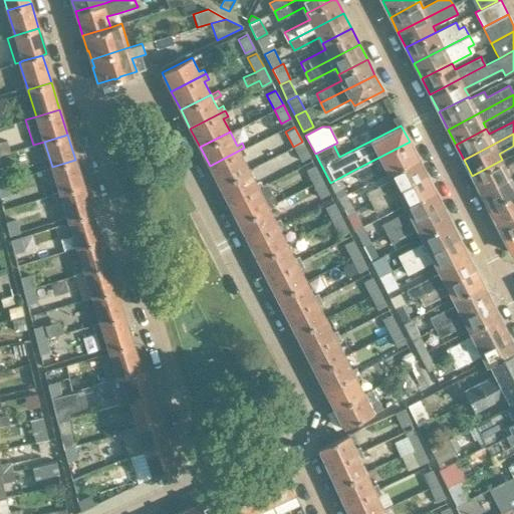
[(0,141),(0,155),(10,153),(7,140),(0,141)]
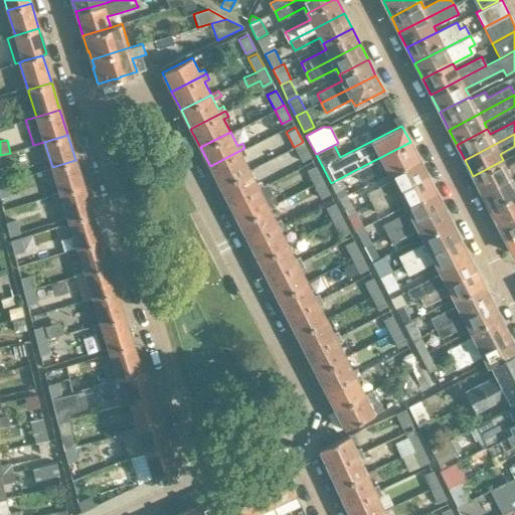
[(303,142),(294,147),(301,161),(310,156),(303,142)]
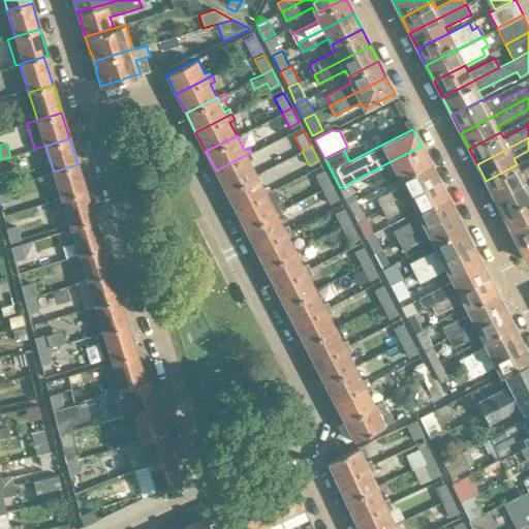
[(430,162),(422,146),(365,175),(370,184),(396,170),(400,178),(430,162)]
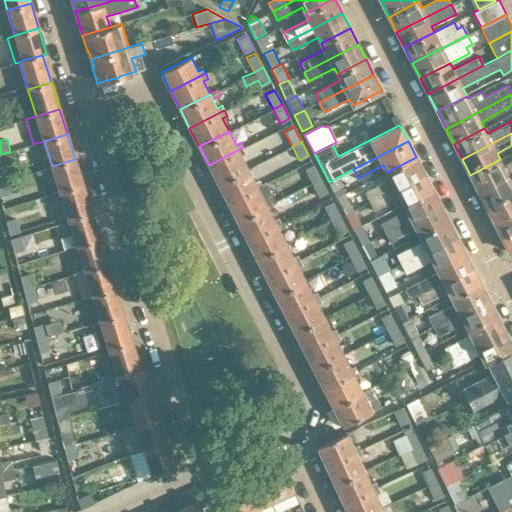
[(243,147),(209,165),(218,183),(248,168),(241,155),(246,152),(243,147)]
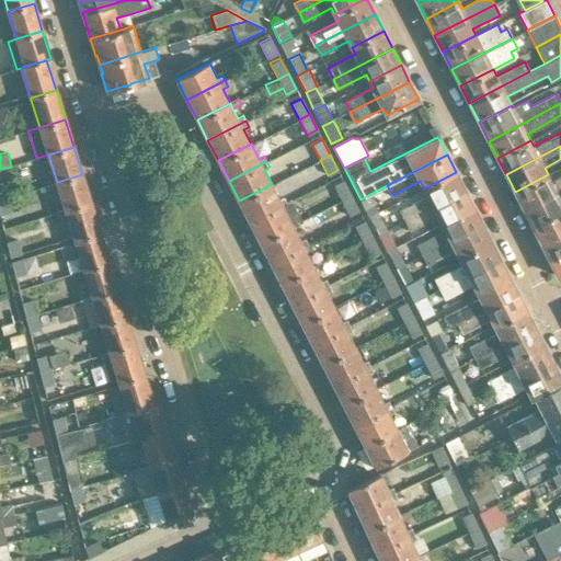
[(404,219),(465,190),(456,172),(424,189),(427,195),(400,209),(404,219)]
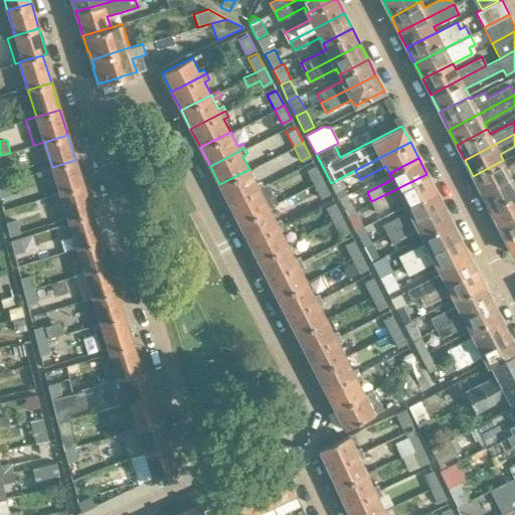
[(75,160),(52,167),(60,192),(83,185),(75,160)]
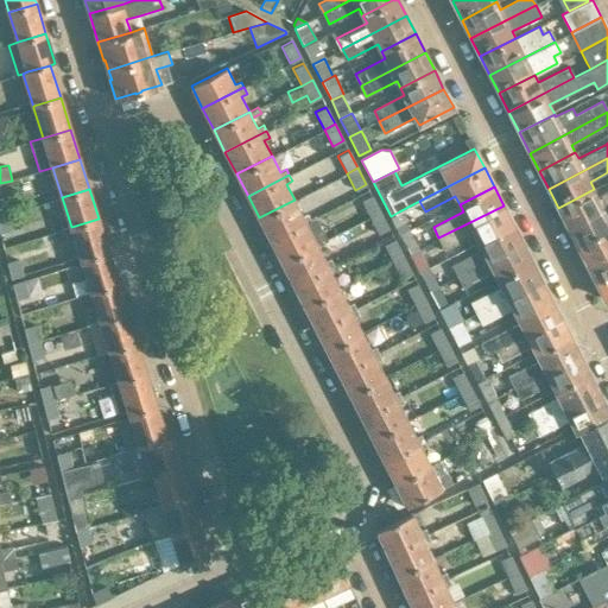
[(558,208),(568,226),(607,204),(607,190),(597,196),(594,189),(558,208)]
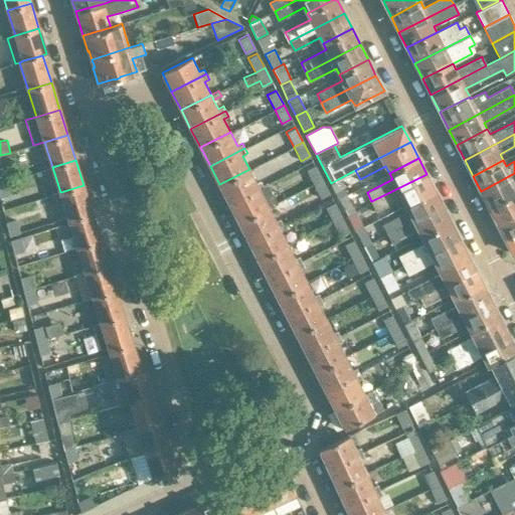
[(306,170),(313,184),(322,179),(314,165),(306,170)]
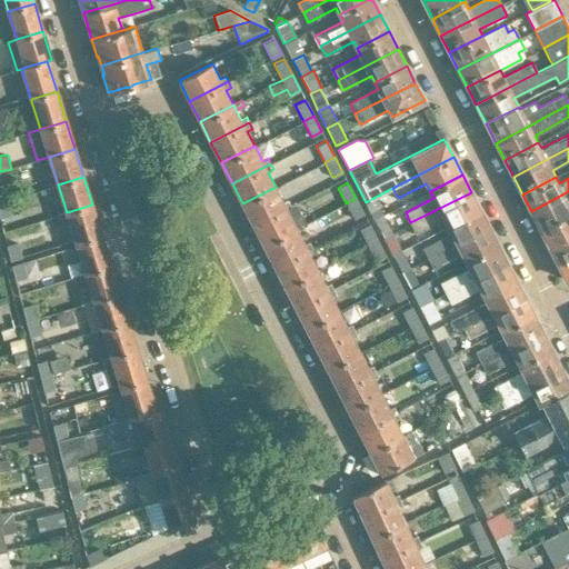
[(276,187),(242,203),(253,225),(291,205),(289,200),(283,203),(276,187)]
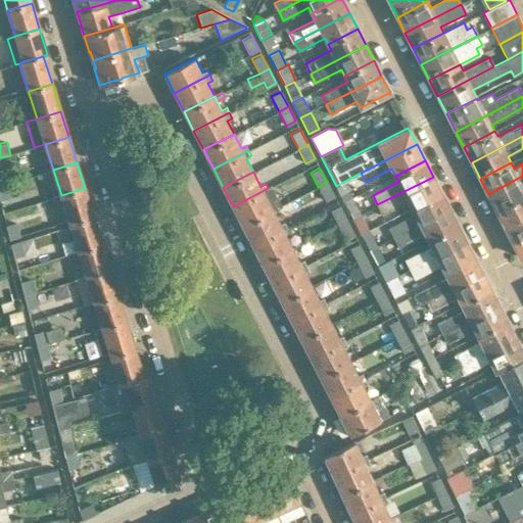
[(522,176),(488,194),(495,210),(522,196),(522,176)]
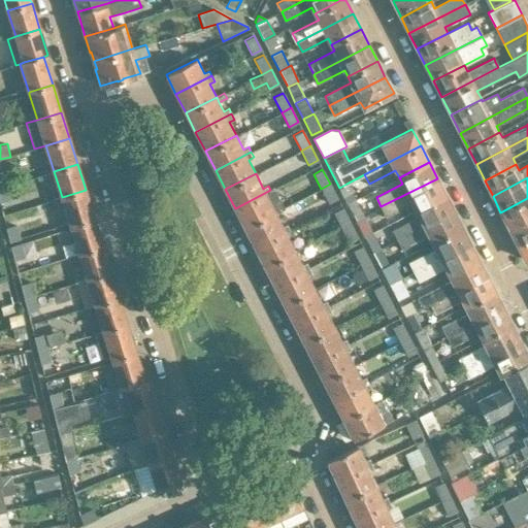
[(446,194),(437,178),(381,206),(386,217),(411,203),(416,209),(446,194)]
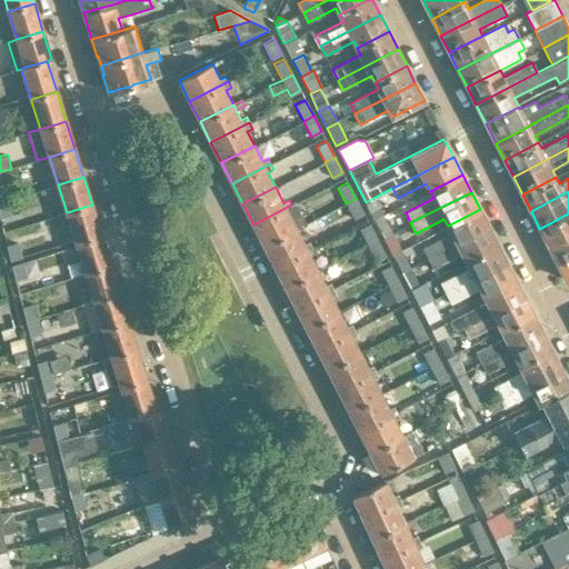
[(363,213),(356,198),(346,203),(353,219),(363,213)]
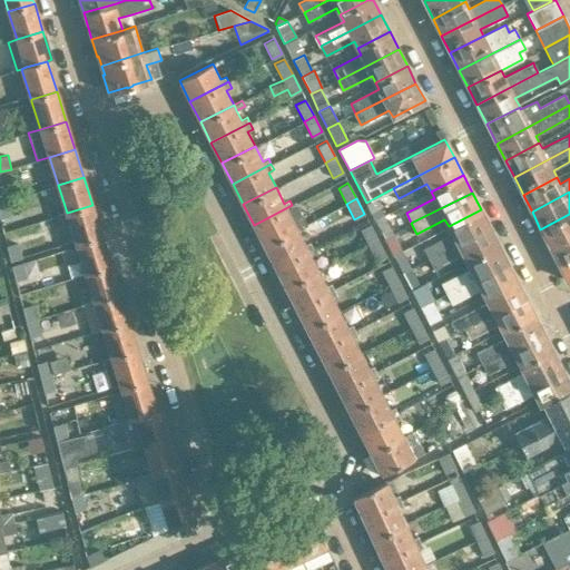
[(374,198),(366,203),(375,219),(383,216),(374,198)]
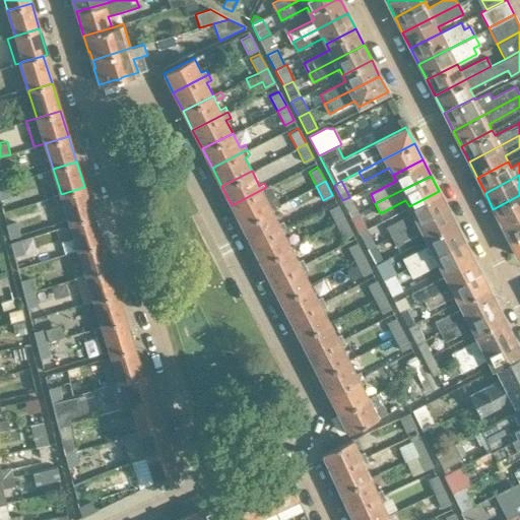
[(5,184),(0,184),(0,199),(9,197),(5,184)]
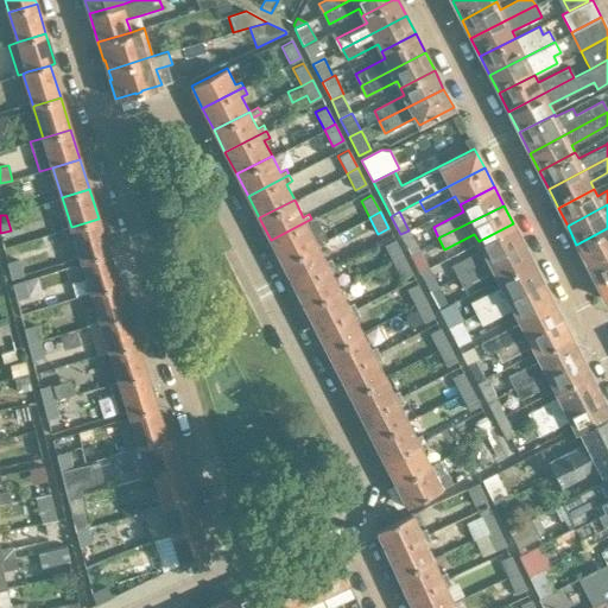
[(311,219),(271,240),(282,263),(317,244),(327,239),(316,217),(311,219)]
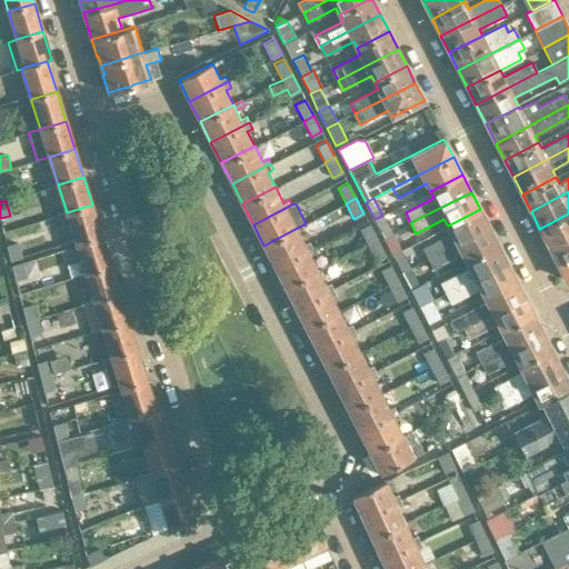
[(92,205),(67,212),(76,241),(76,243),(101,235),(101,232),(92,205)]
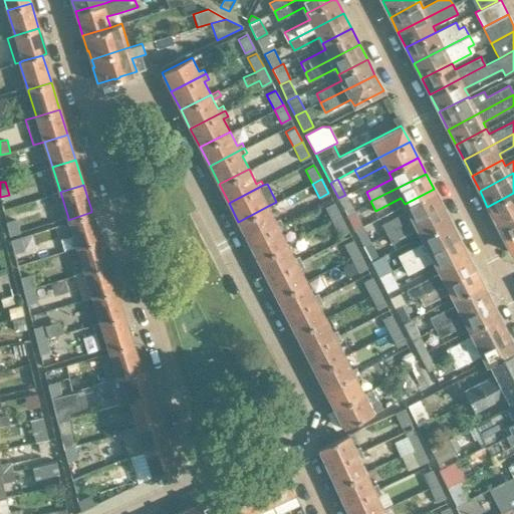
[(387,232),(442,205),(434,189),(405,204),(408,210),(382,223),(387,232)]
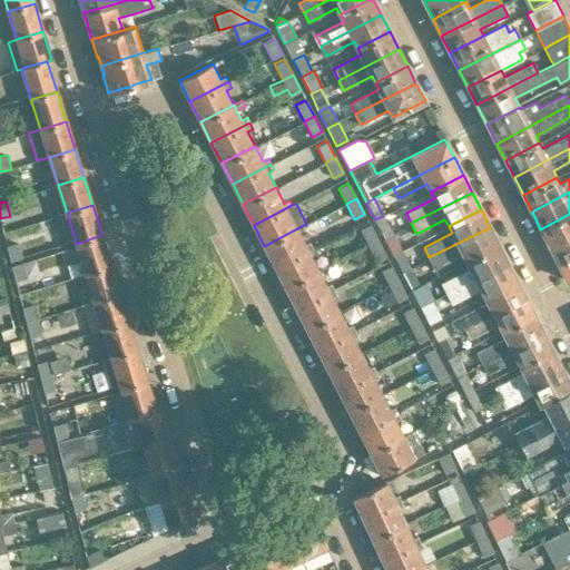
[(569,214),(540,229),(549,246),(569,235),(569,214)]
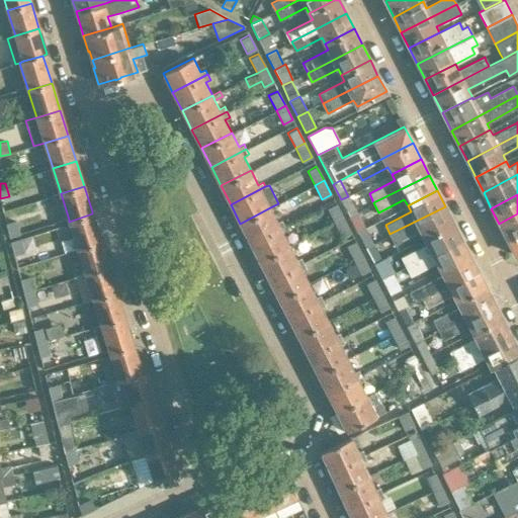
[(341,199),(349,216),(356,211),(348,196),(341,199)]
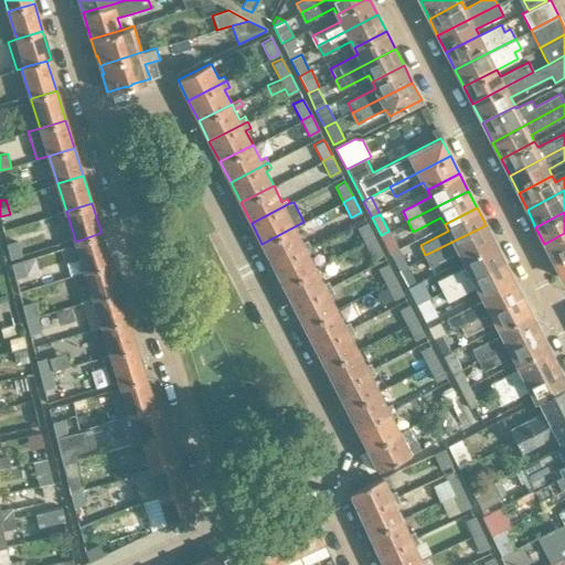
[(356,227),(364,243),(374,237),(365,222),(356,227)]
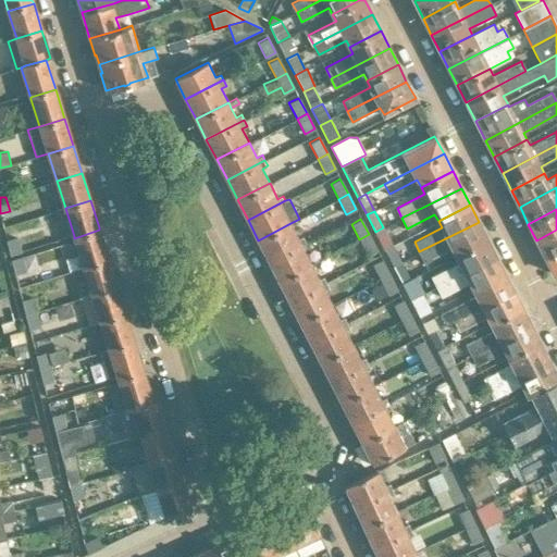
[(487,238),(479,222),(419,251),(424,262),(453,248),(456,255),(487,238)]
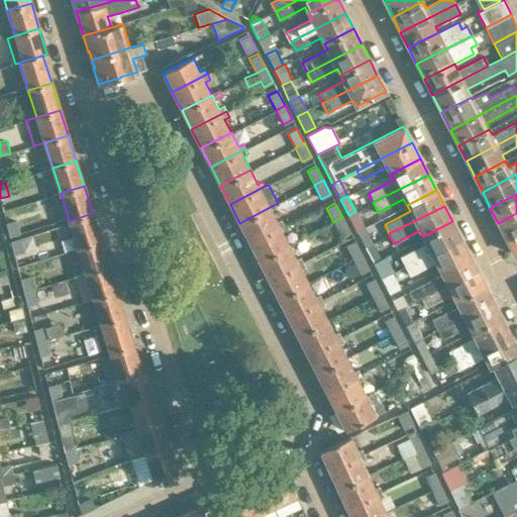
[(270,207),(239,223),(249,241),(285,223),(282,219),(278,222),(270,207)]
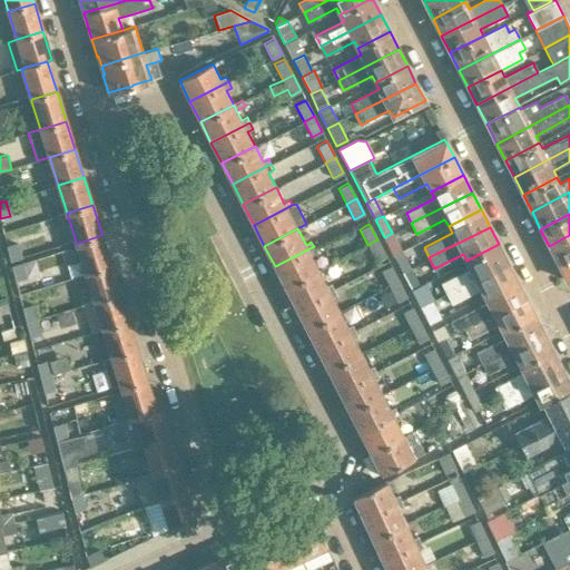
[(384,237),(392,255),(401,251),(392,233),(384,237)]
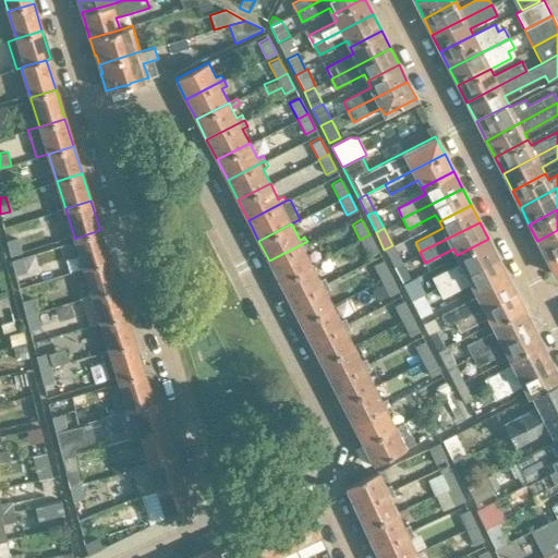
[(84,267),(99,263),(109,259),(99,230),(74,239),(75,241),(84,267)]
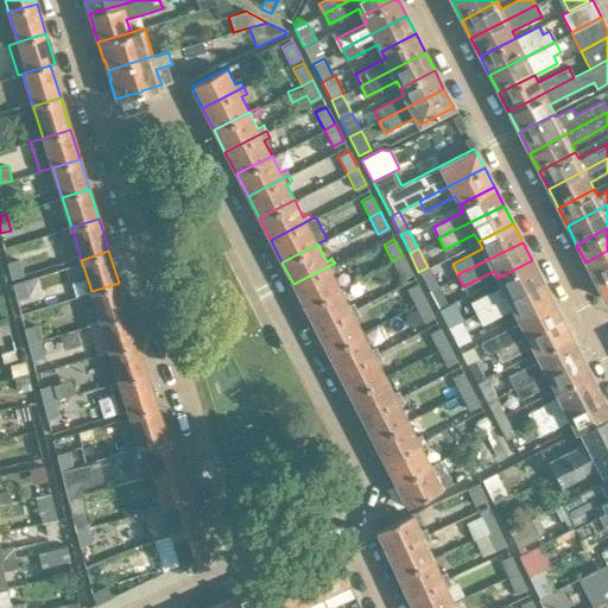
[(607,251),(586,263),(595,282),(607,274),(607,251)]
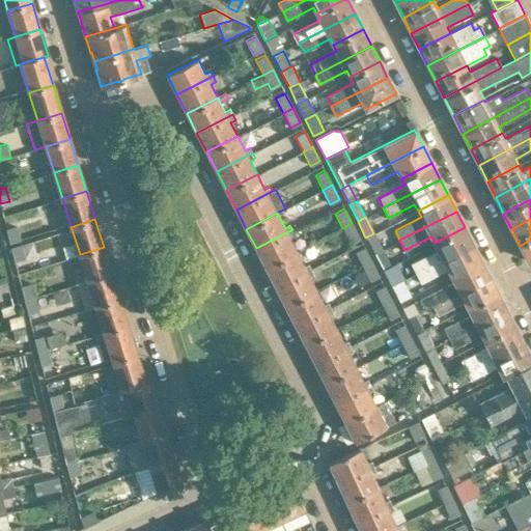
[(359,239),(352,223),(342,228),(350,243),(359,239)]
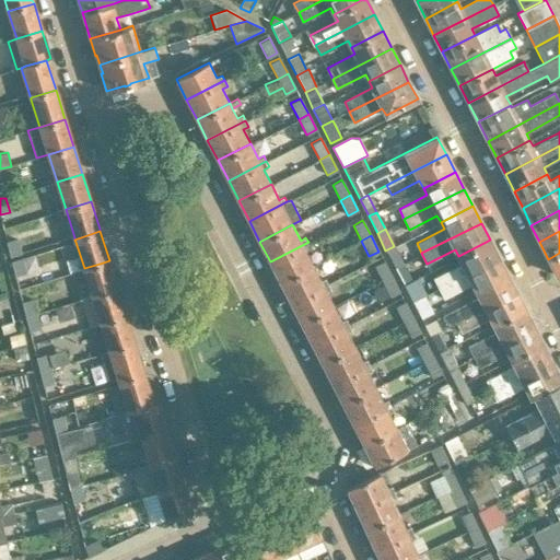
[(16,240),(6,242),(10,257),(21,254),(16,240)]
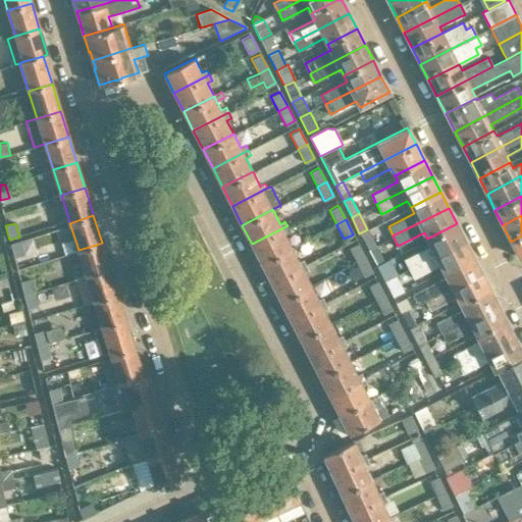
[(409,268),(464,240),(457,223),(427,239),(430,245),(405,258),(409,268)]
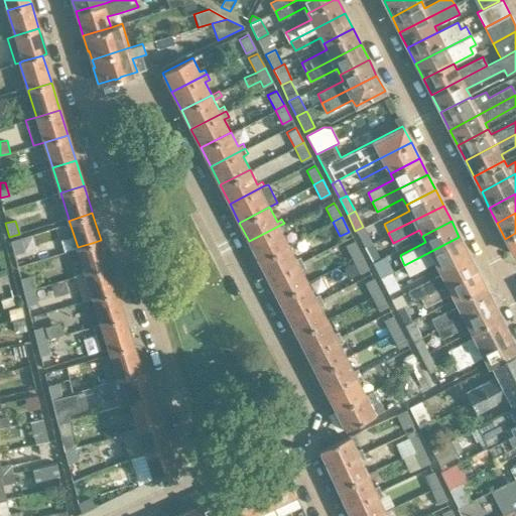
[(249,241),(250,243),(258,260),(288,244),(281,231),(286,229),(284,223),(249,241)]
